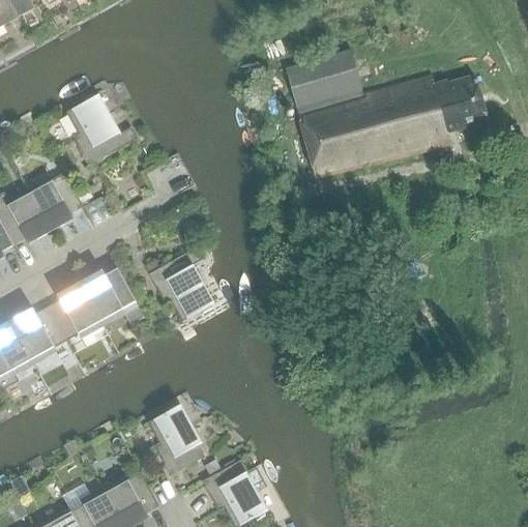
[(0,0),(0,26),(20,15),(11,0),(0,0)]
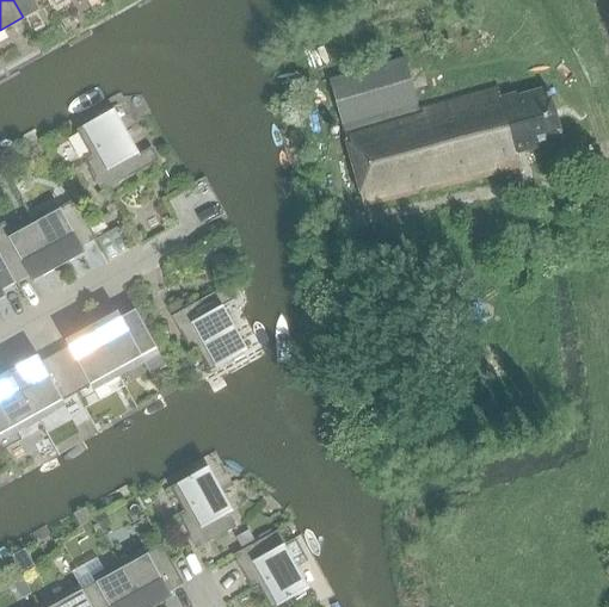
[(23,0),(30,13),(47,4),(44,0),(23,0)]
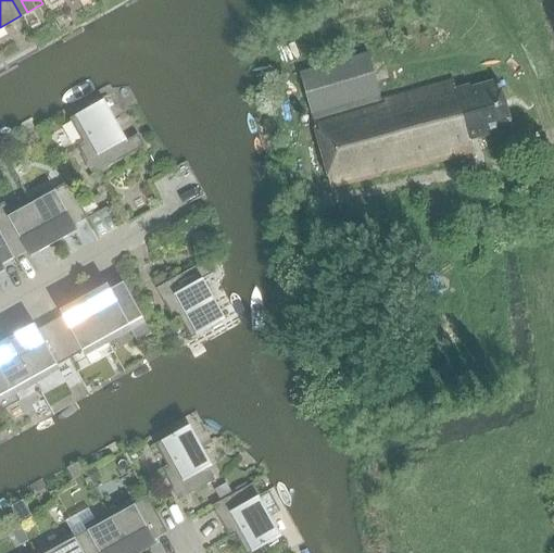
[(473,137),(479,136),(513,125),(499,77),(470,86),(469,83),(456,87),(453,75),(381,96),(369,50),(300,71),(331,186),(476,150),(473,137)]
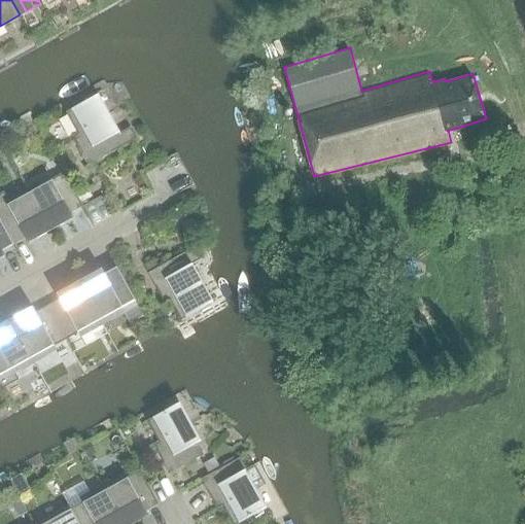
[(90,164),(138,137),(132,126),(131,126),(130,124),(116,132),(94,92),(85,97),(86,100),(67,110),(78,131),(73,134),(90,164)]
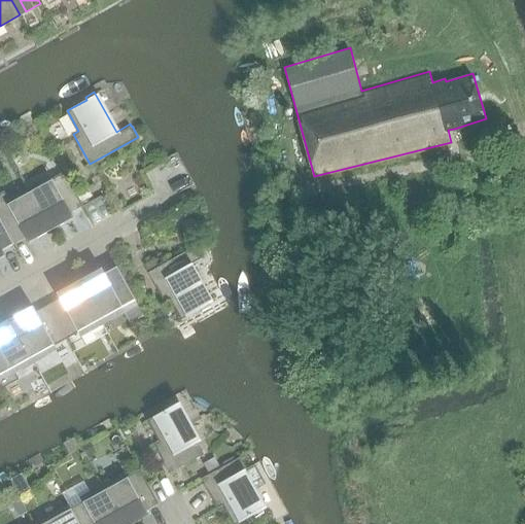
[(65,170),(30,189),(51,229),(74,216),(71,211),(83,204),(82,202),(77,193),(65,170)]
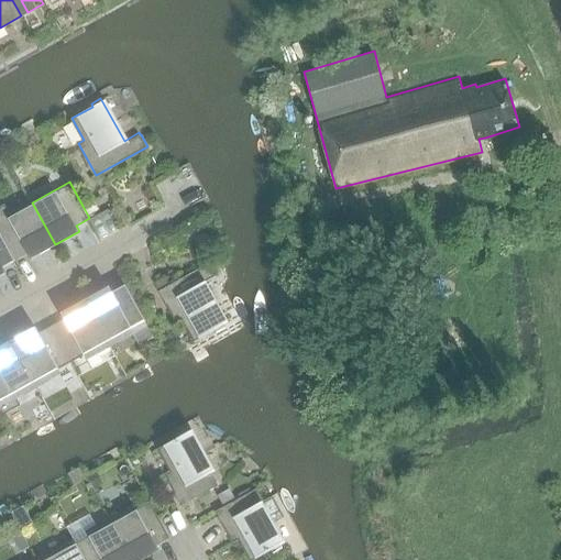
[(83,206),(88,216),(100,209),(95,199),(83,206)]
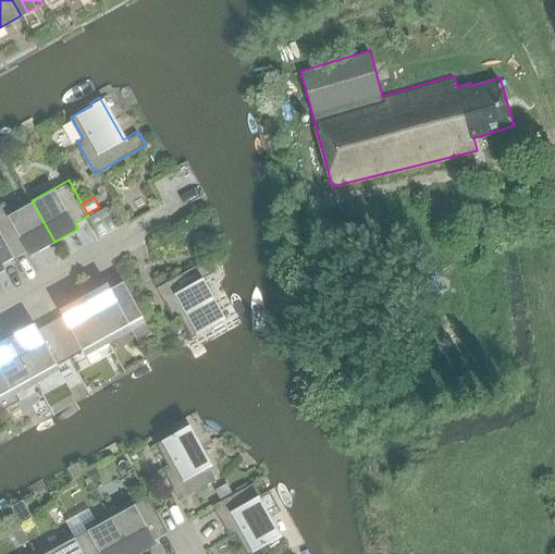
[(31,256),(54,242),(32,200),(11,211),(5,200),(0,202),(0,229),(15,256),(27,249),(31,256)]
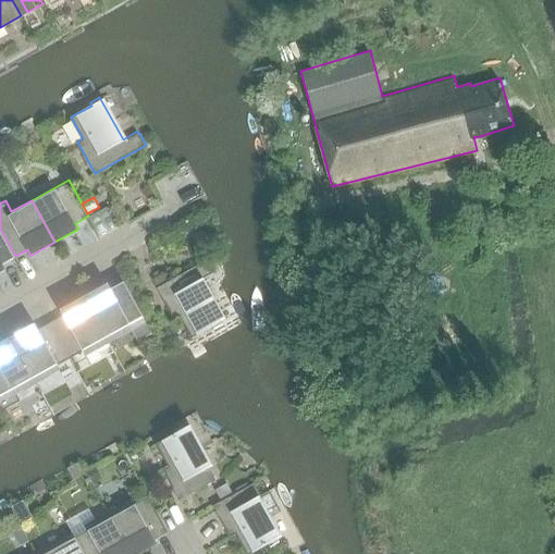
[(0,229),(0,272),(5,269),(2,263),(15,256),(0,229)]
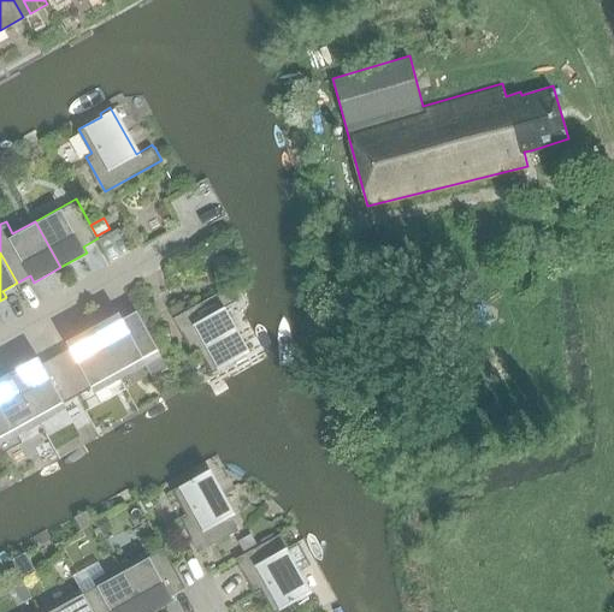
[(237,299),(238,299),(231,286),(187,310),(175,316),(193,351),(199,348),(212,372),(236,360),(237,362),(248,356),(223,310),(238,301),(237,299)]
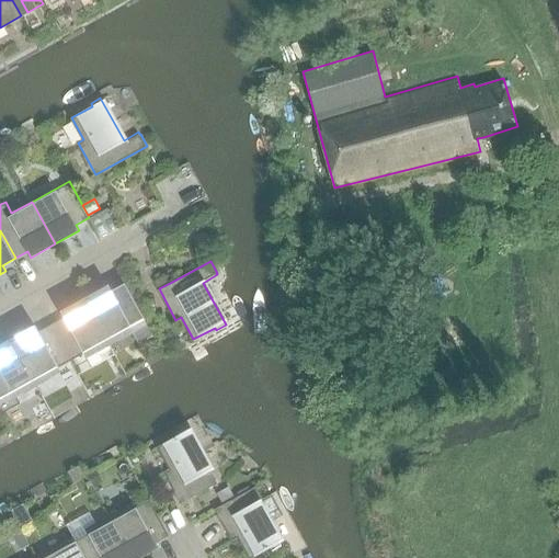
[(166,275),(155,282),(159,288),(170,283),(166,275)]
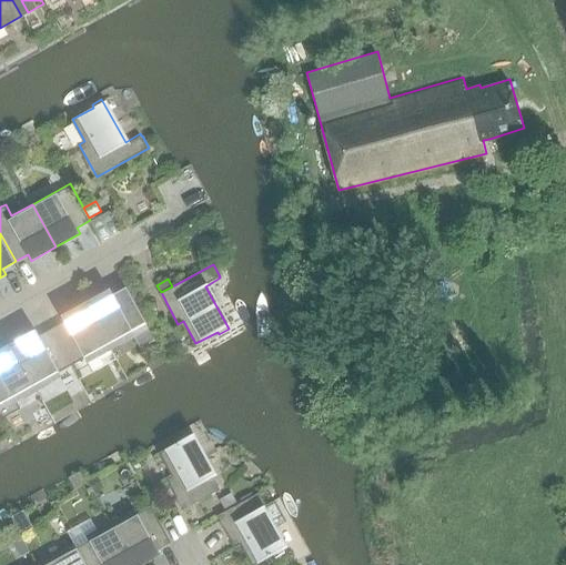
[(110,288),(86,301),(109,344),(147,323),(127,286),(113,293),(110,288)]
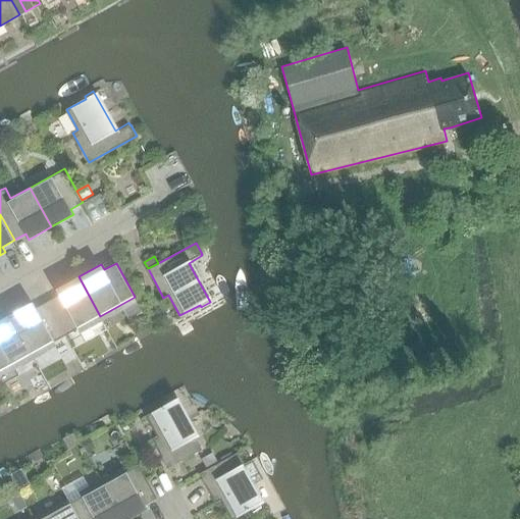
[(59,295),(48,301),(66,334),(73,330),(81,326),(100,316),(79,276),(56,289),(59,295)]
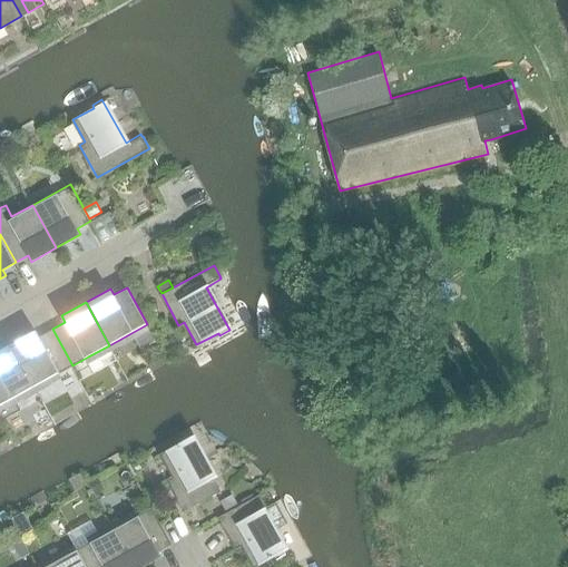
[(36,330),(12,343),(36,385),(72,365),(52,329),(39,335),(36,330)]
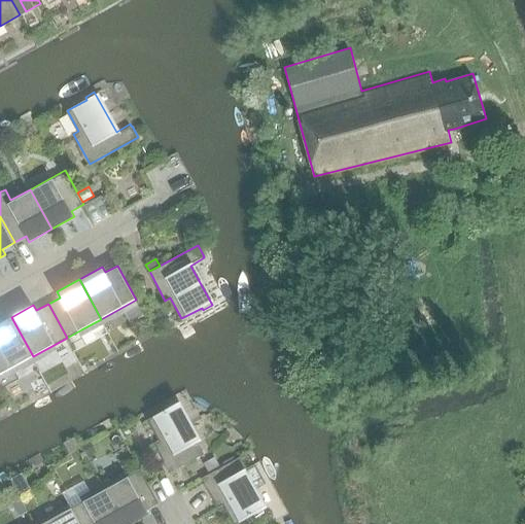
[(13,368),(33,356),(11,317),(0,322),(0,379),(4,386),(20,378),(13,368)]
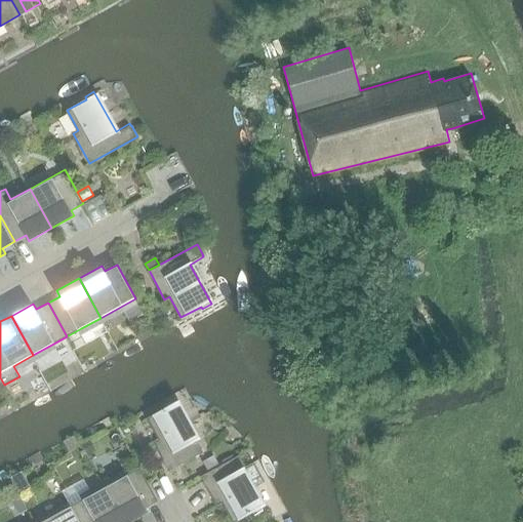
[(167,406),(148,417),(159,438),(154,441),(170,470),(204,451),(174,399),(166,404),(167,406)]
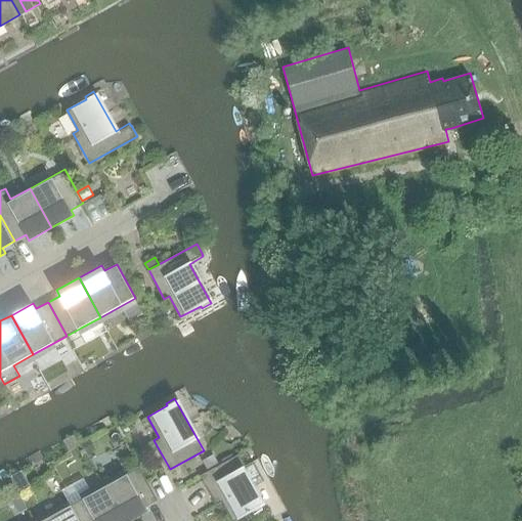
[(92,440),(84,444),(88,452),(96,447),(92,440)]
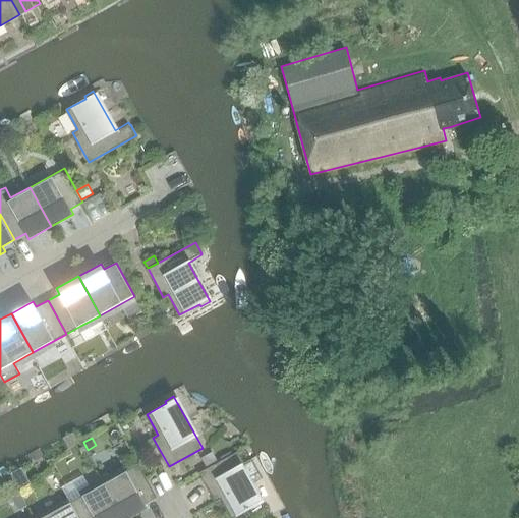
[(209,467),(219,461),(213,450),(203,456),(209,467)]
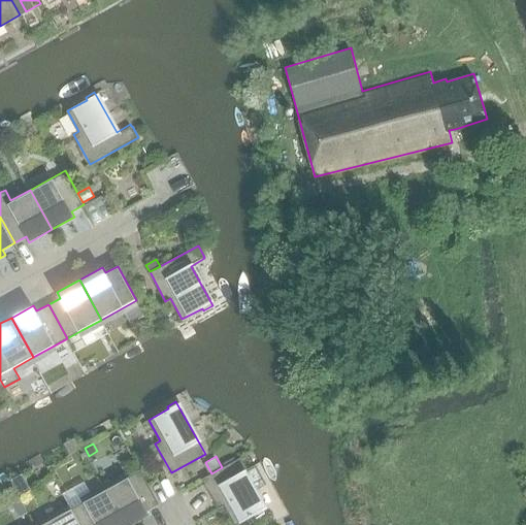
[(256,517),(265,512),(243,472),(247,470),(247,468),(248,468),(241,457),(222,467),(211,473),(202,479),(219,507),(224,504),(234,524),(235,524),(239,523),(252,516),(255,515),(256,517)]
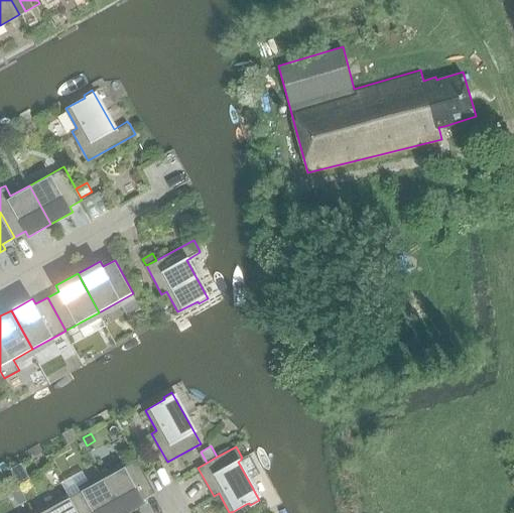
[(137,459),(103,477),(122,512),(129,512),(146,504),(143,498),(155,492),(137,459)]
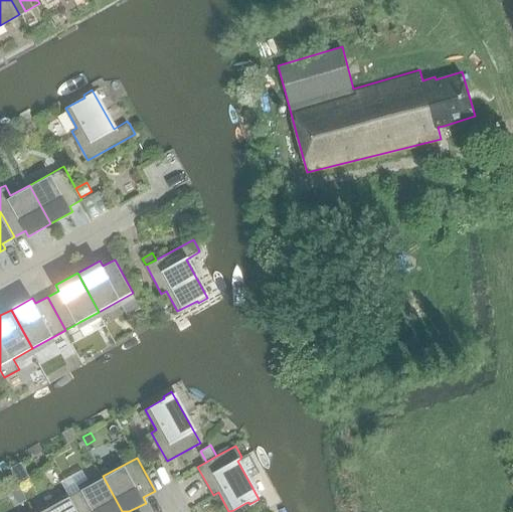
[(22,461),(10,467),(16,478),(19,483),(26,479),(28,472),(22,461)]
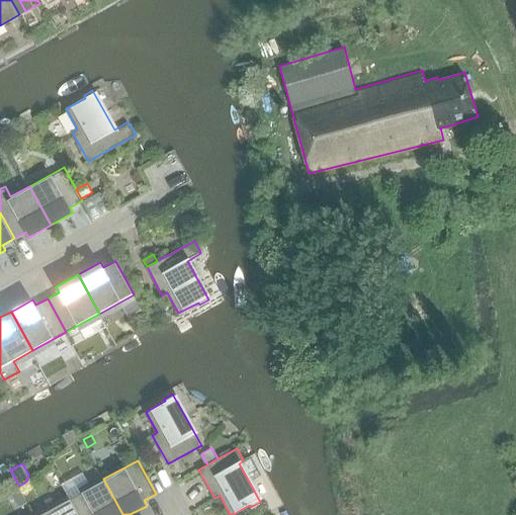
[(122,514),(103,479),(70,498),(79,514),(122,514)]
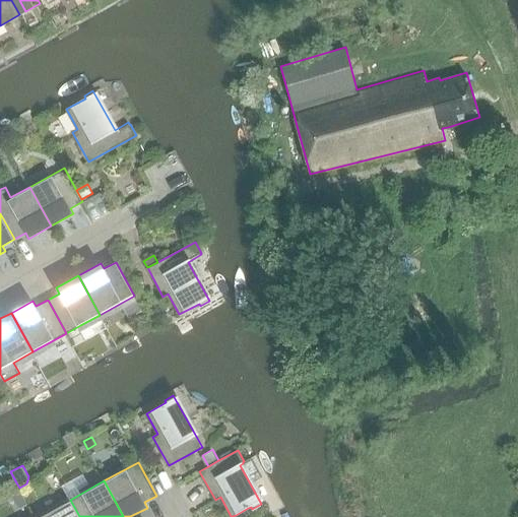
[(8,488),(12,496),(21,491),(19,488),(16,482),(8,488)]
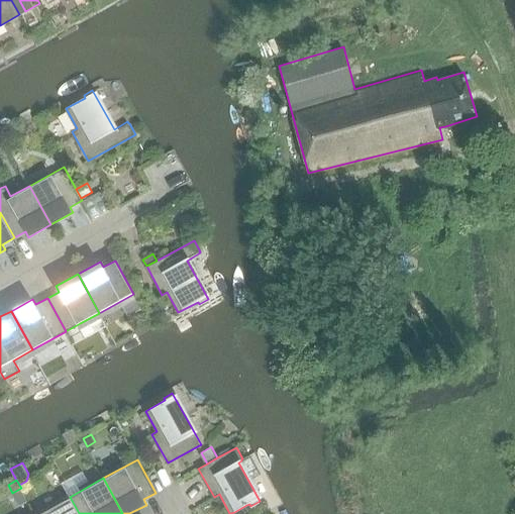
[(79,513),(70,497),(37,513),(79,513)]
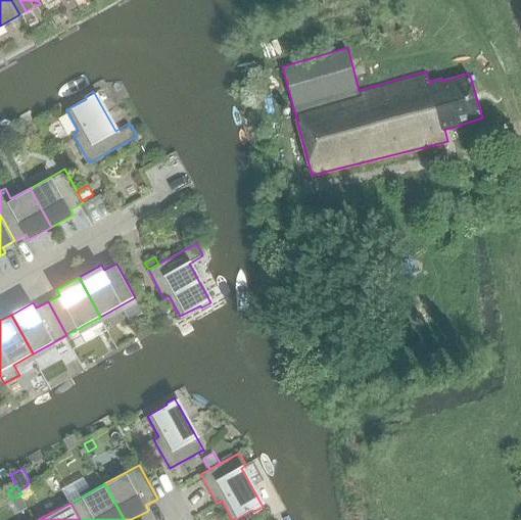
[(253,519),(254,519),(249,511),(237,518),(238,519),(253,519)]
